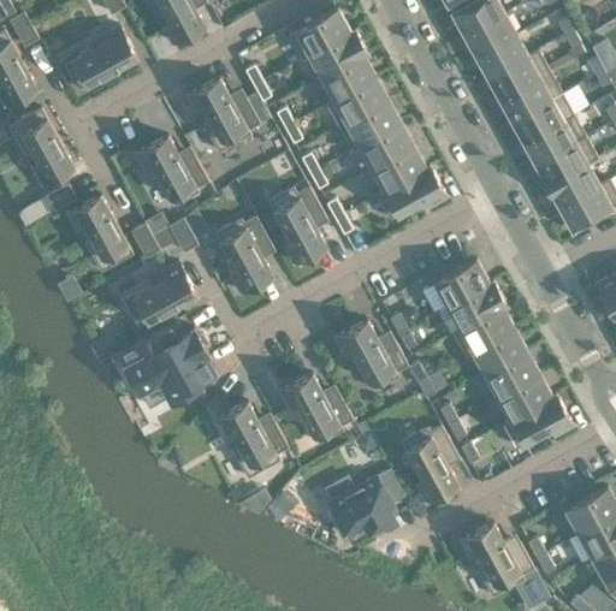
[(0,0),(0,17),(1,21),(15,13),(6,0),(0,0)]
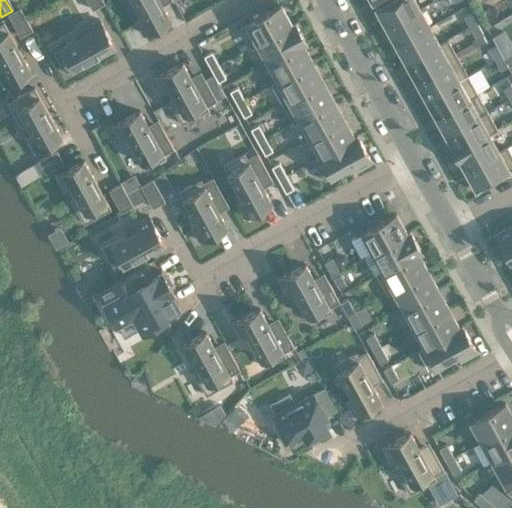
[(84,0),(92,13),(104,6),(100,0),(84,0)]
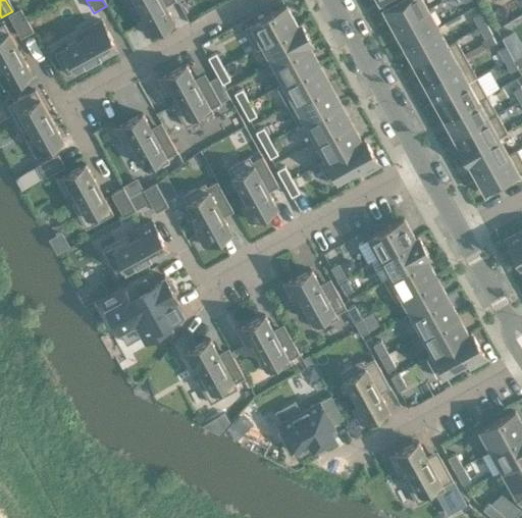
[(133,0),(145,21),(139,24),(146,38),(172,23),(160,0),(133,0)]
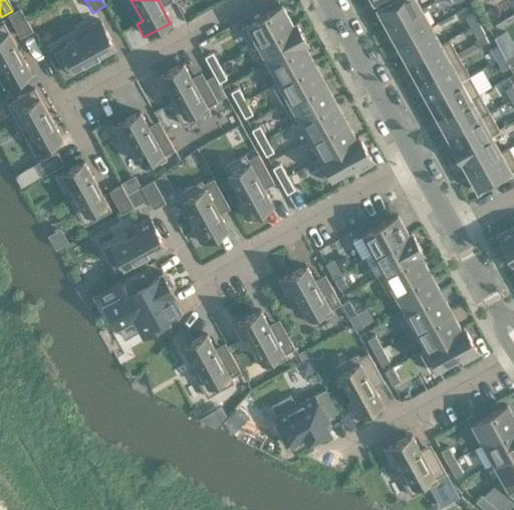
[(414,0),(398,0),(377,11),(388,30),(421,12),(414,0)]
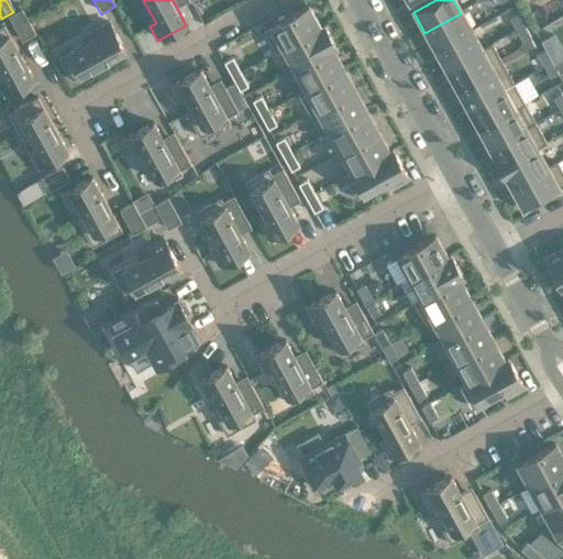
[(263,33),(276,56),(284,52),(283,51),(323,29),(323,28),(319,30),(308,9),(263,33)]
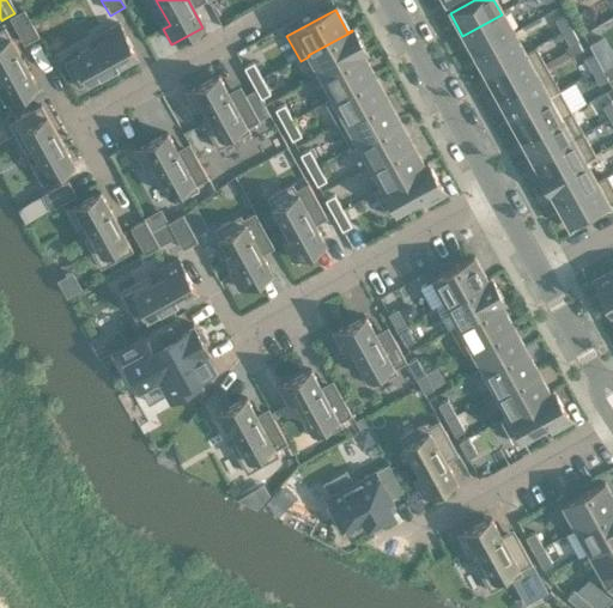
[(23,13),(10,20),(24,47),(38,40),(23,13)]
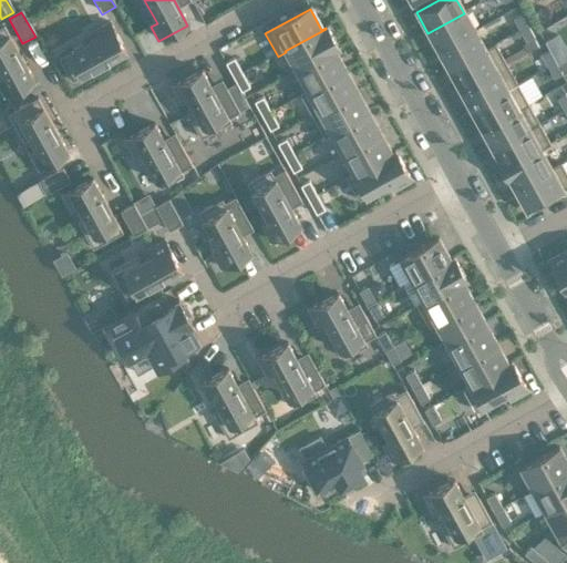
[(464,13),(428,33),(439,53),(475,33),(464,13)]
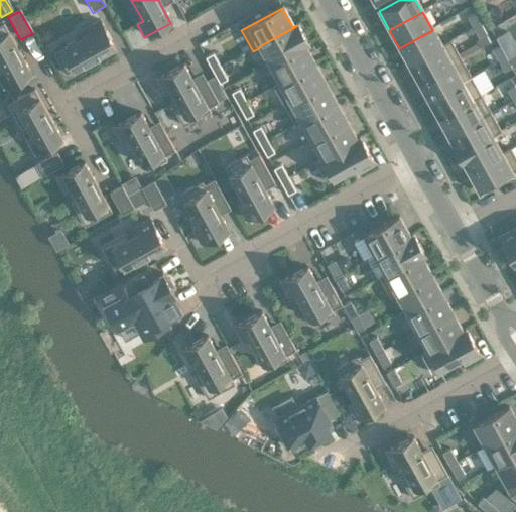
[(475,16),(467,20),(473,31),(480,27),(475,16)]
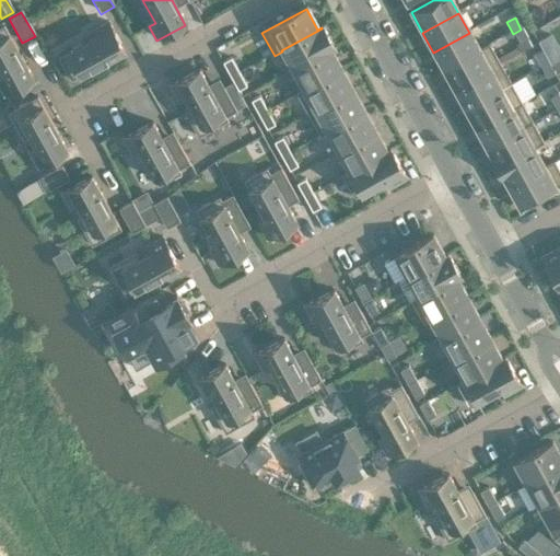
[(107,24),(93,33),(96,39),(58,60),(71,83),(124,54),(107,24)]
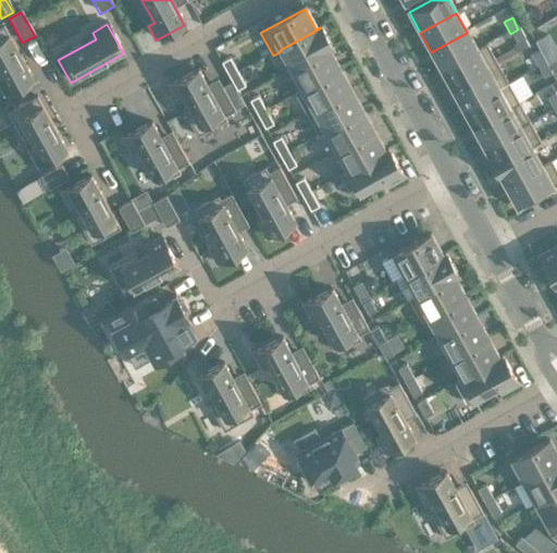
[(3,28),(0,29),(0,74),(2,78),(0,80),(0,89),(3,97),(33,81),(3,28)]
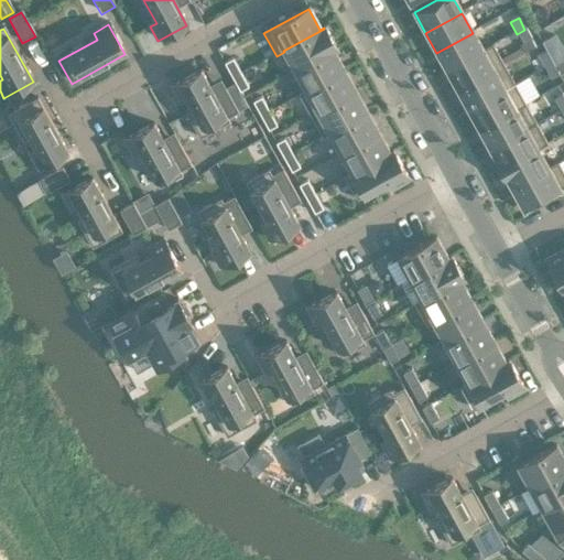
[(284,52),(295,72),(336,50),(324,29),(283,51),(284,52)]
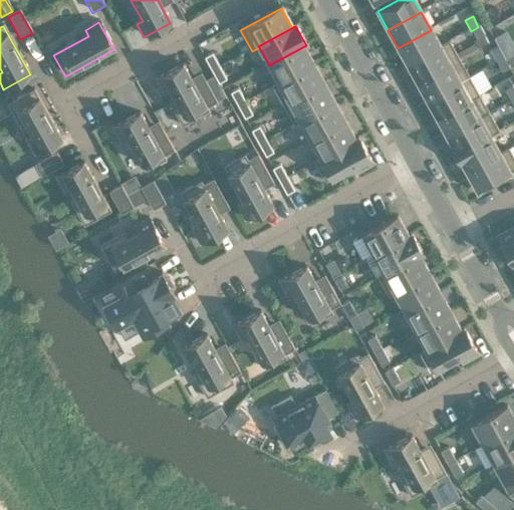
[(478,27),(471,31),(477,41),(484,37),(478,27)]
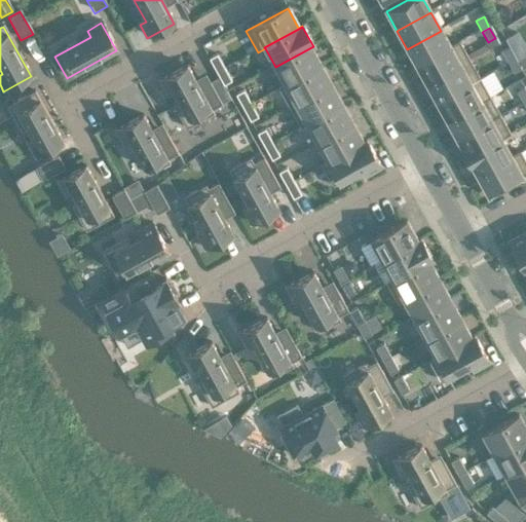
[(441,31),(407,49),(417,68),(459,44),(459,43),(450,48),(441,31)]
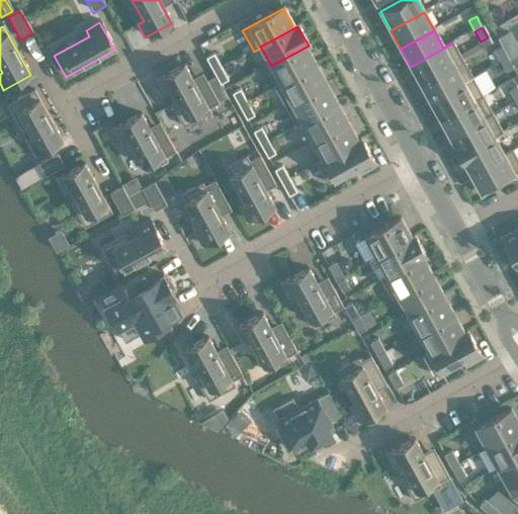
[(509,34),(498,40),(502,48),(513,43),(509,34)]
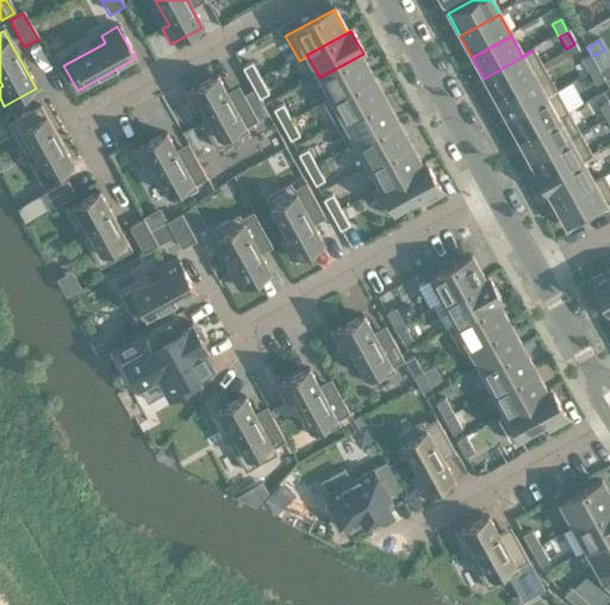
[(533,51),(484,79),(495,100),(545,73),(533,51)]
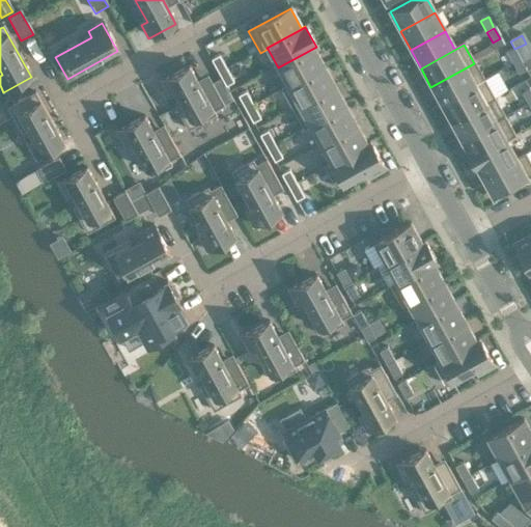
[(510,45),(503,49),(509,59),(516,55),(510,45)]
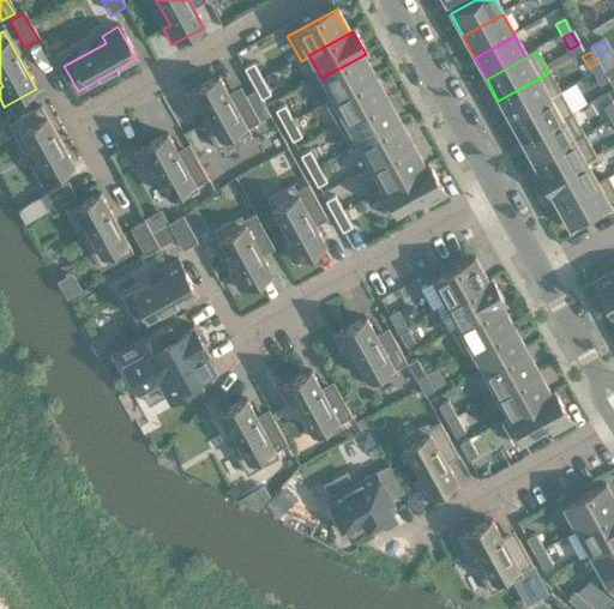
[(366,54),(321,78),(333,100),(333,101),(374,79),(362,58),(366,55),(366,54)]
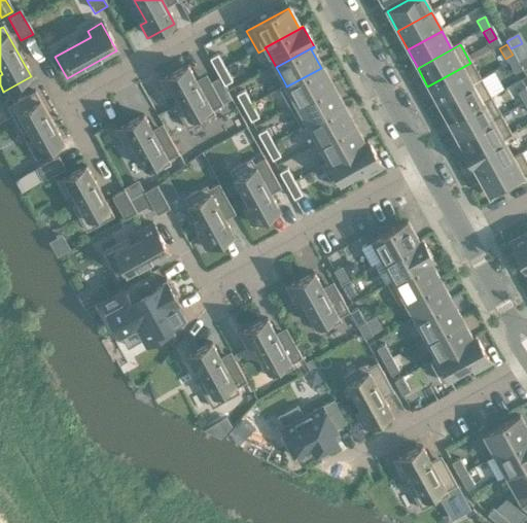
[(513,55),(505,59),(512,70),(519,66),(513,55)]
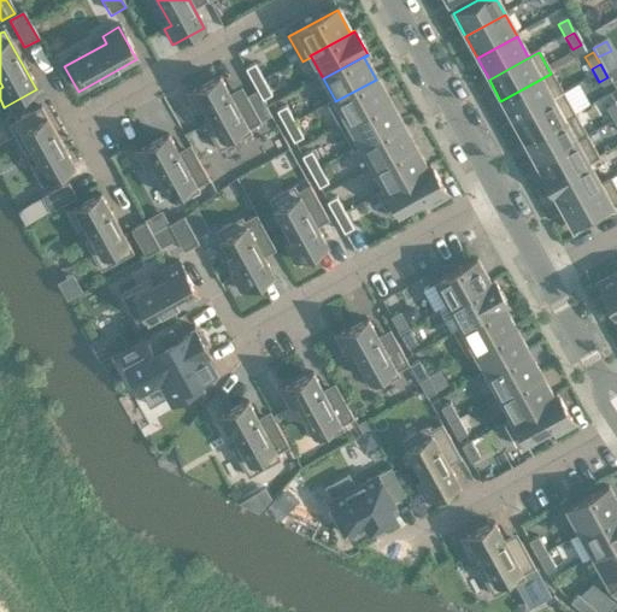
[(253,87),(263,82),(254,66),(245,71),(253,87)]
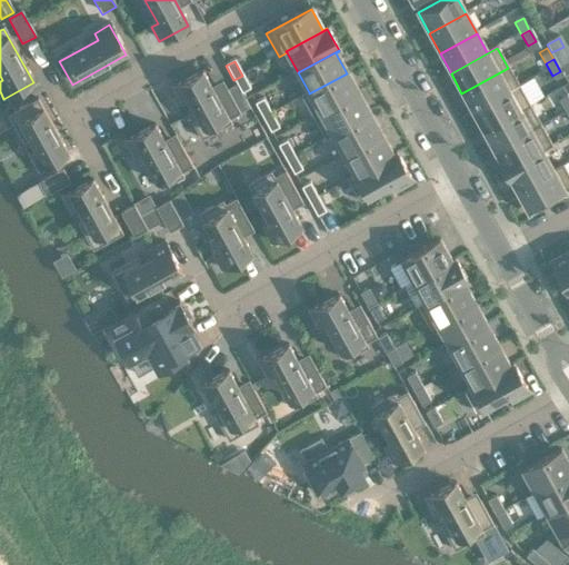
[(508,68),(461,93),(472,112),(519,88),(508,68)]
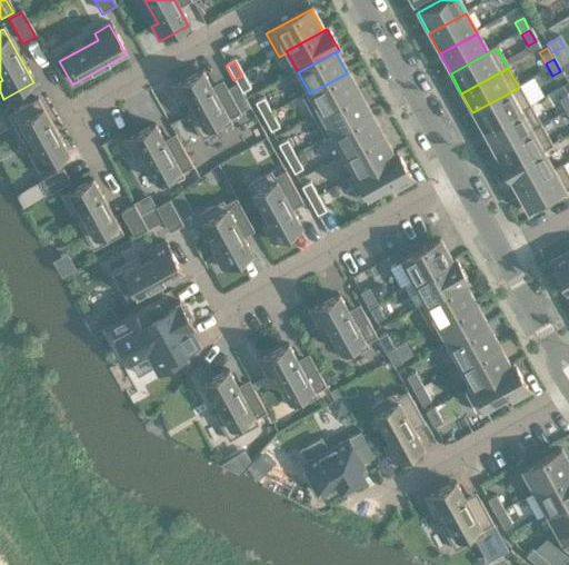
[(202,73),(172,90),(181,105),(188,100),(195,112),(188,117),(201,141),(231,126),(229,121),(240,115),(239,115),(227,92),(216,98),(202,73)]
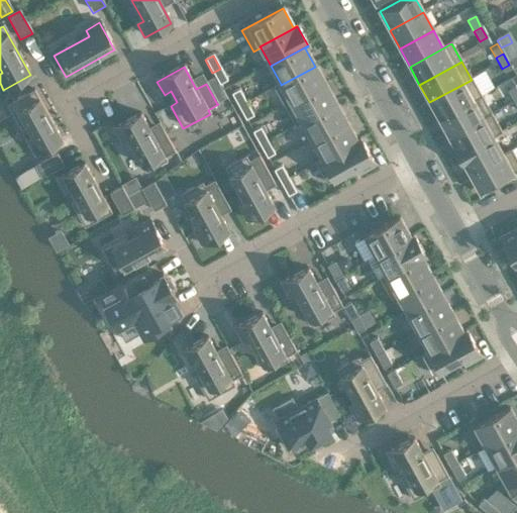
[(274,88),(285,108),(325,86),(315,67),(281,85),(281,84),(274,88)]
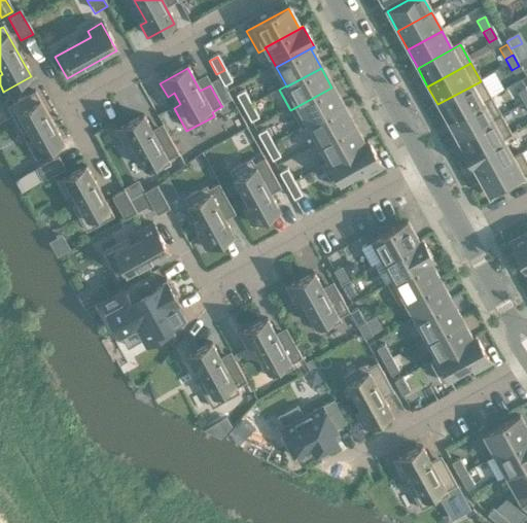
[(223,88),(232,83),(224,70),(216,74),(223,88)]
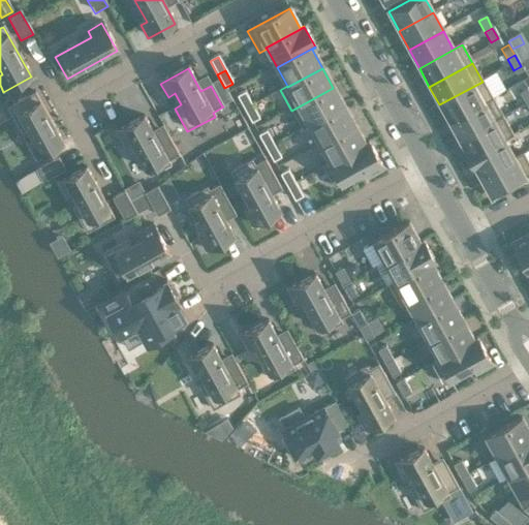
[(220,81),(211,86),(222,106),(231,101),(227,94),(220,81)]
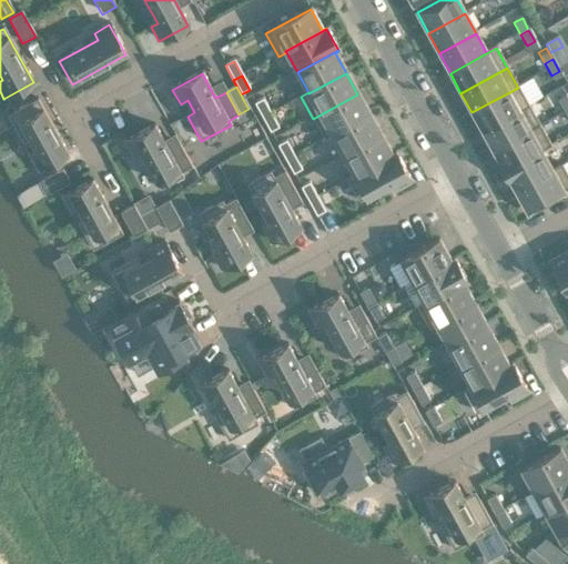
[(518,88),(472,112),(483,132),(529,107),(518,88)]
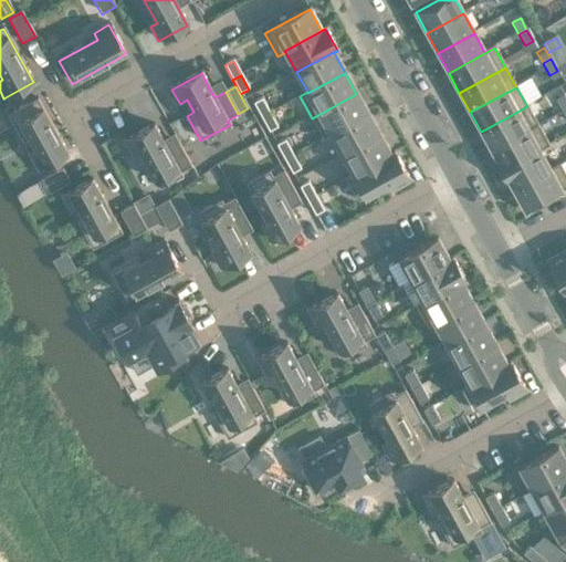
[(356,94),(312,118),(324,141),(332,136),(331,135),(367,115),(356,94)]
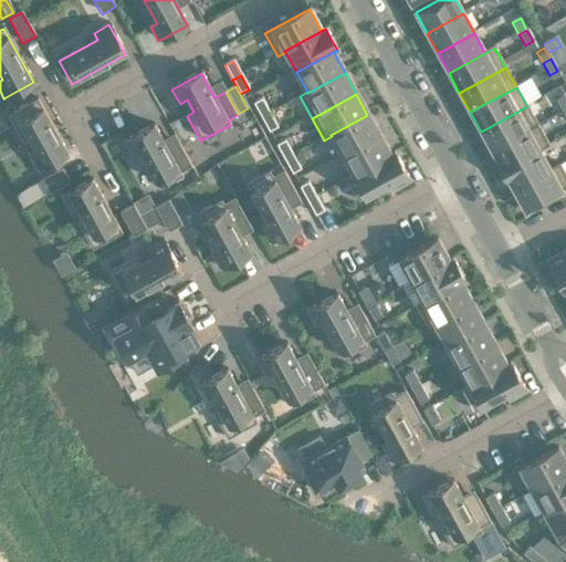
[(565,101),(564,97),(556,102),(563,113),(565,111),(565,101)]
